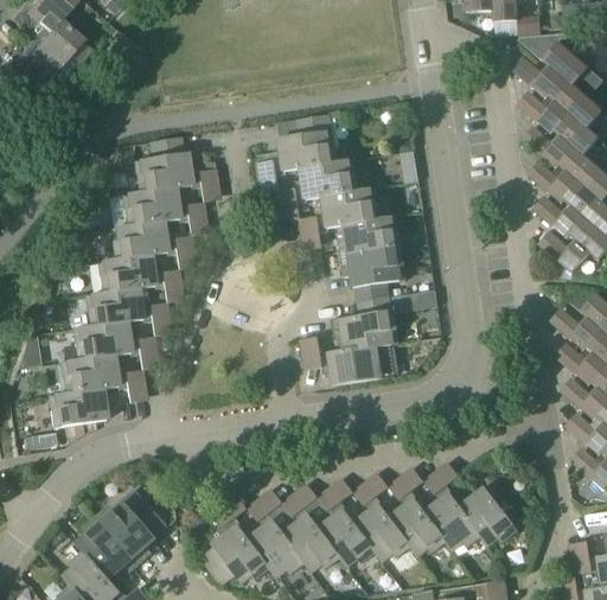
[(36,0),(26,10),(44,25),(34,36),(39,40),(59,18),(61,19),(76,0),(36,0)]
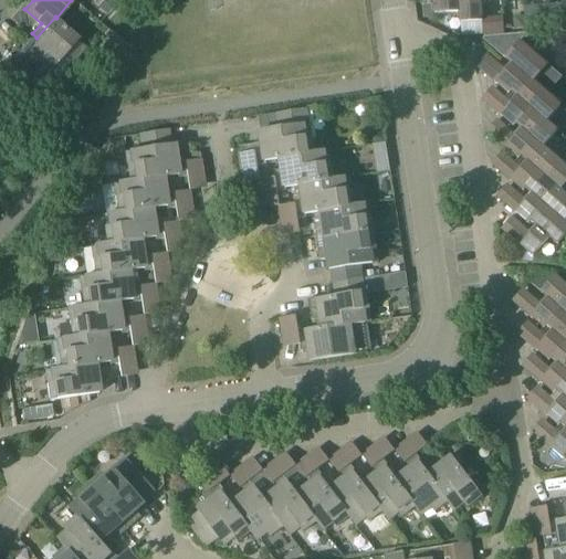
[(100,0),(98,1),(106,9),(114,0),(100,0)]
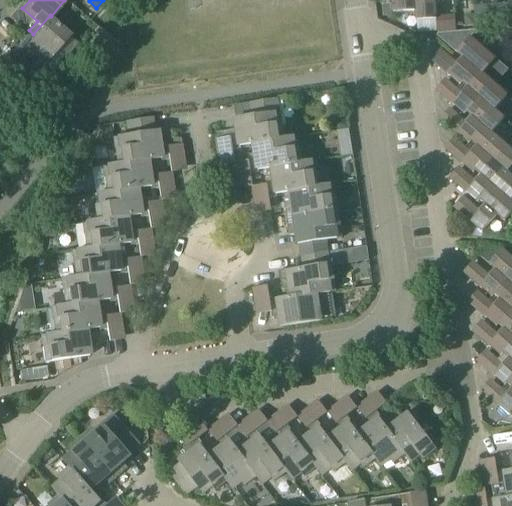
[(391,11),(390,0),(382,0),(383,12),(391,11)]
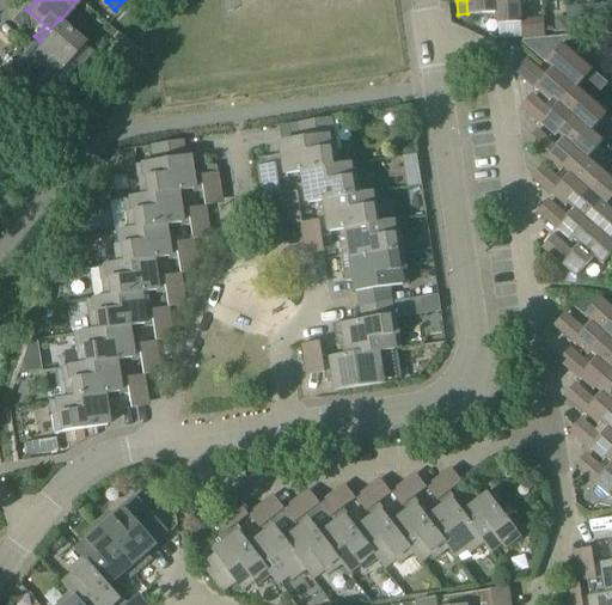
[(467,0),(469,10),(496,8),(496,19),(520,18),(519,0),(467,0)]
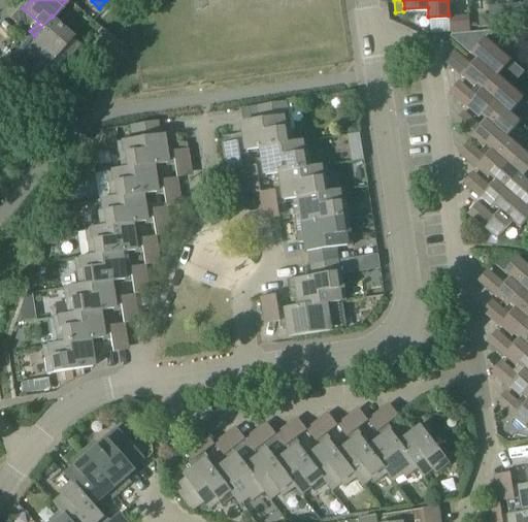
[(527,0),(507,1),(508,20),(527,19),(527,0)]
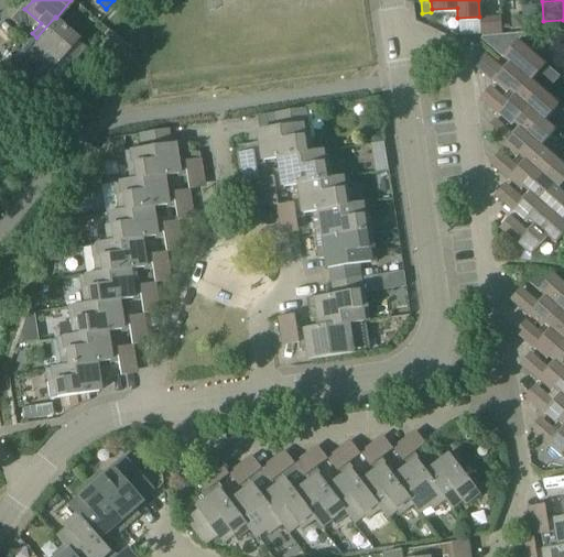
[(542,1),(523,2),(524,23),(543,21),(542,1)]
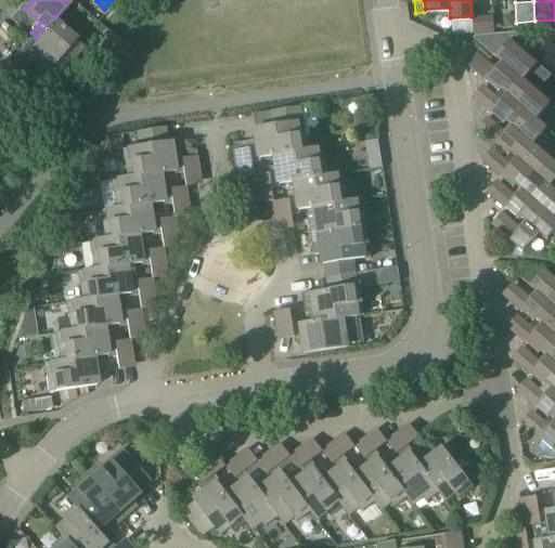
[(493,29),(492,11),(482,12),(483,30),(489,29),(493,29)]
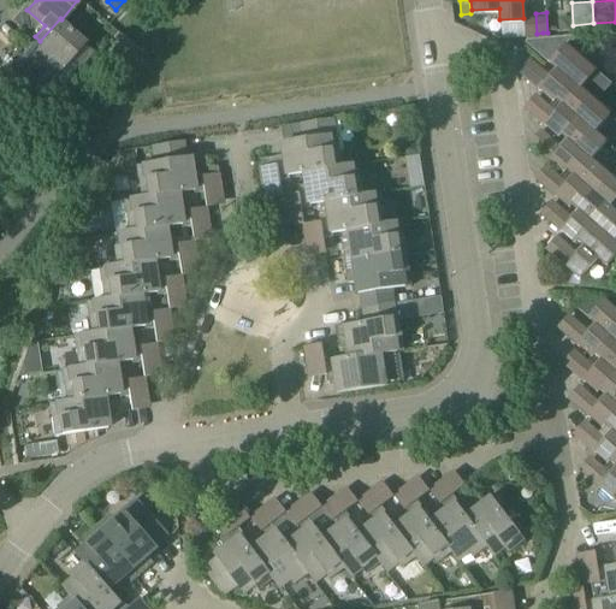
[(569,12),(557,12),(558,24),(558,25),(570,24),(569,12)]
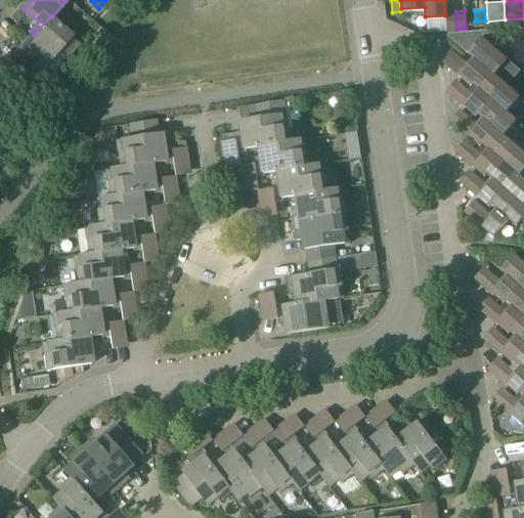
[(71,35),(72,34),(52,16),(51,15),(34,35),(26,45),(40,58),(32,68),(38,73),(45,65),(52,70),(78,41),(71,35)]
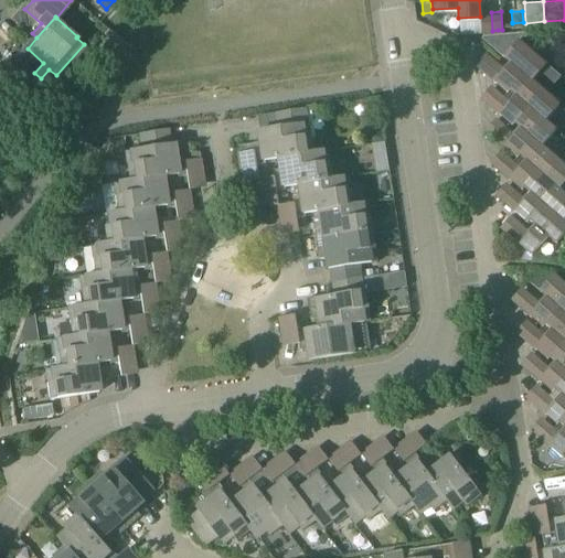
[(100,42),(109,50),(120,38),(112,29),(107,34),(100,42)]
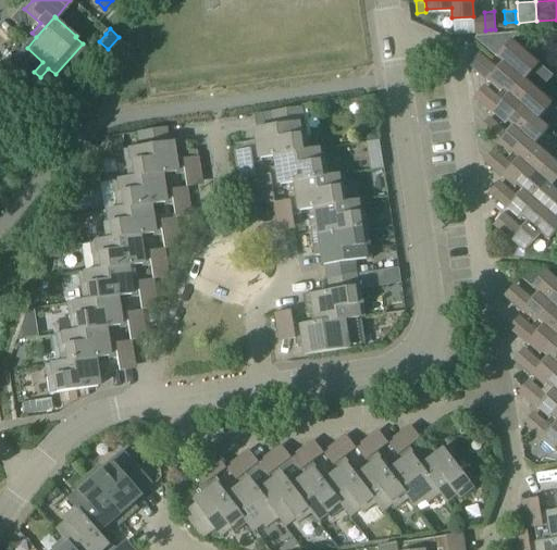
[(552,72),(539,60),(511,36),(497,52),(504,58),(487,76),(499,88),(503,85),(502,85),(516,69),(524,76),(524,75),(537,87),(552,72)]
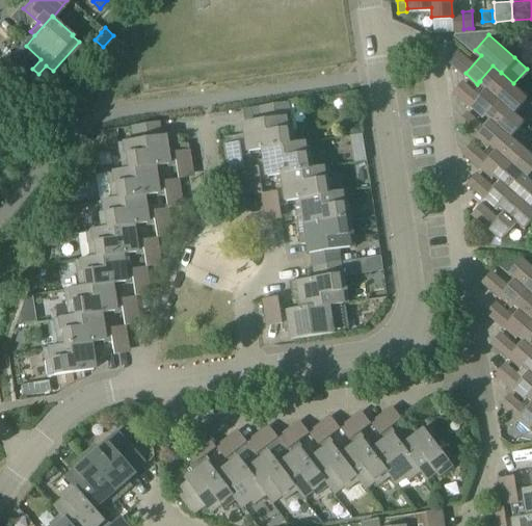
[(486,86),(471,104),(482,114),(484,112),(498,97),(505,103),(513,110),(527,95),(513,83),(501,72),(501,73),(493,66),(479,81),(480,81),(486,86)]
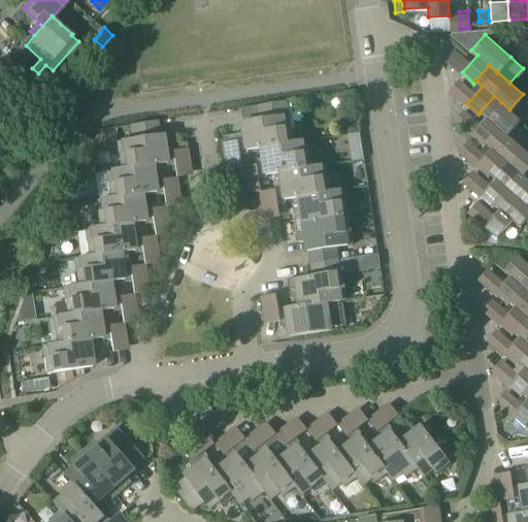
[(494,96),(481,111),(487,117),(471,134),(483,144),(485,141),(498,126),(506,133),(520,118),(509,109),(501,102),(494,96)]
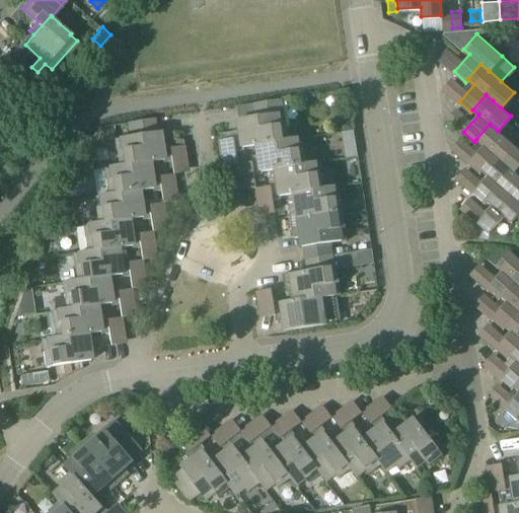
[(236,103),(240,128),(217,132),(218,139),(233,137),(233,138),(242,137),(243,144),(256,142),(286,138),(280,96),(236,103)]
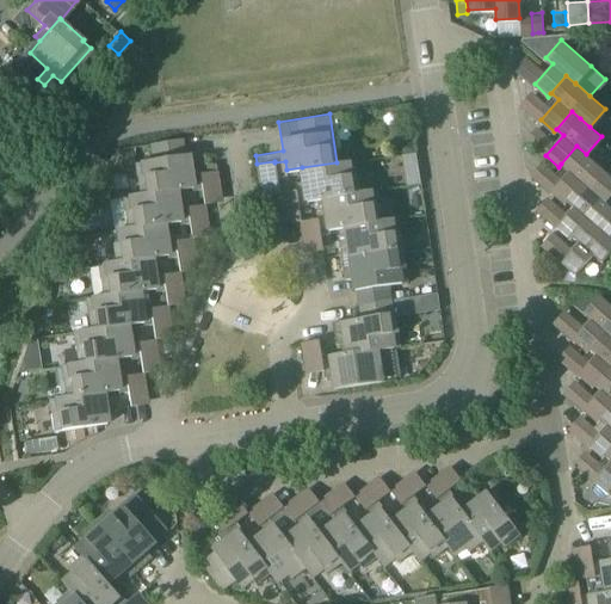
[(402,151),(414,148),(412,137),(400,139),(402,151)]
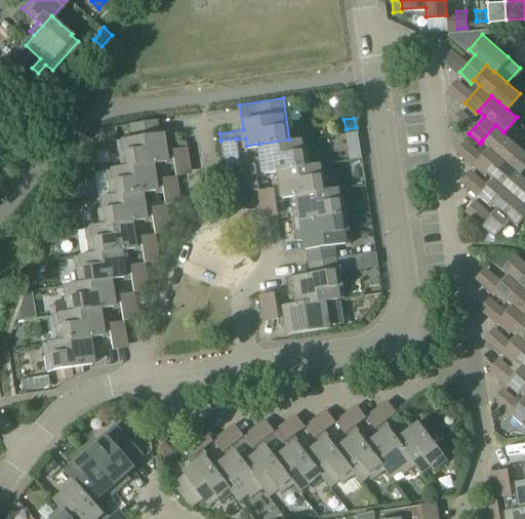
[(482,141),(488,147),(473,163),(485,173),(487,170),(500,155),(508,162),(509,162),(520,171),(524,165),(524,150),(503,132),(495,125),(482,141)]
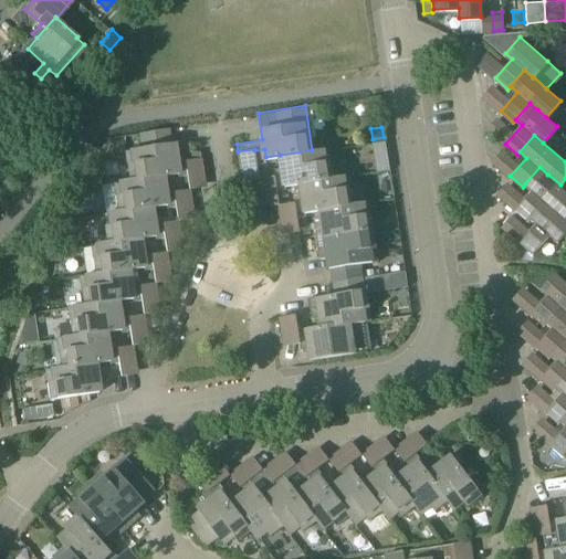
[(174,162),(184,160),(182,159),(199,157),(198,149),(173,154),(170,143),(124,149),(128,177),(128,178),(160,172),(160,173),(175,171),(174,162)]
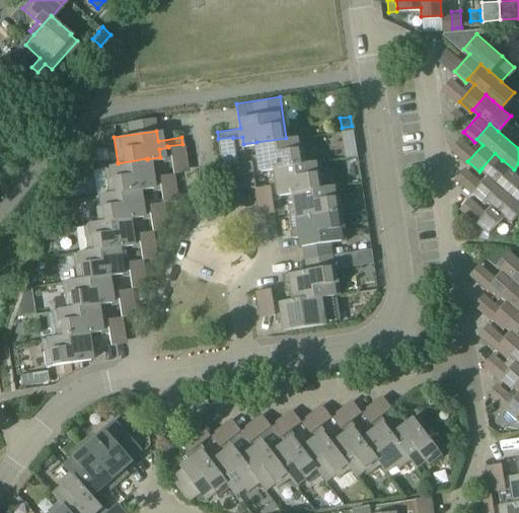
[(256,142),(258,152),(250,153),(251,162),(261,161),(261,169),(275,166),(305,162),(305,161),(301,136),(286,138),(256,142)]
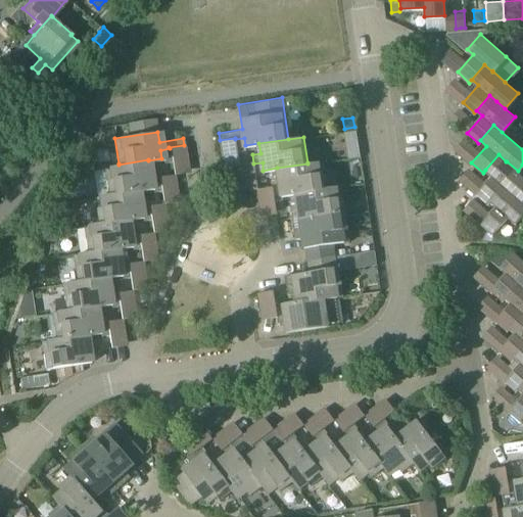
[(245,148),(245,145),(244,138),(235,139),(237,149),(245,148)]
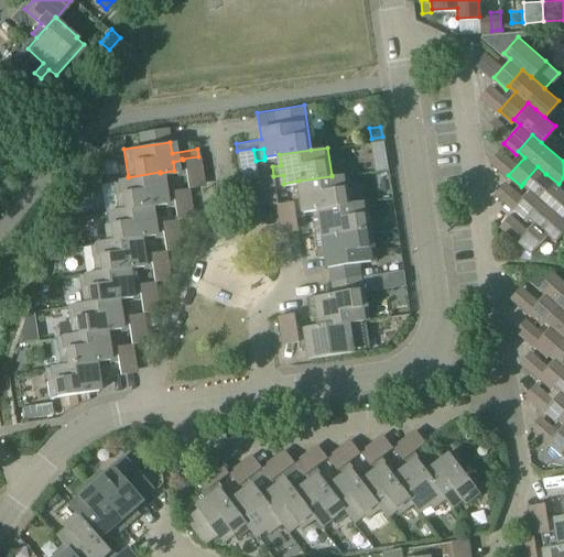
[(184,172),(183,160),(173,162),(174,171),(174,173),(184,172)]
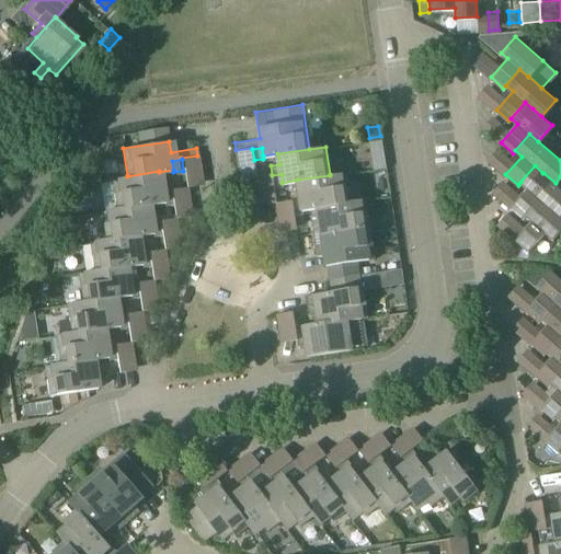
[(527,188),(511,207),(523,218),(525,215),(539,198),(548,206),(548,205),(560,216),(560,214),(560,188),(556,183),(544,173),(542,173),(535,165),(521,182),(527,188)]
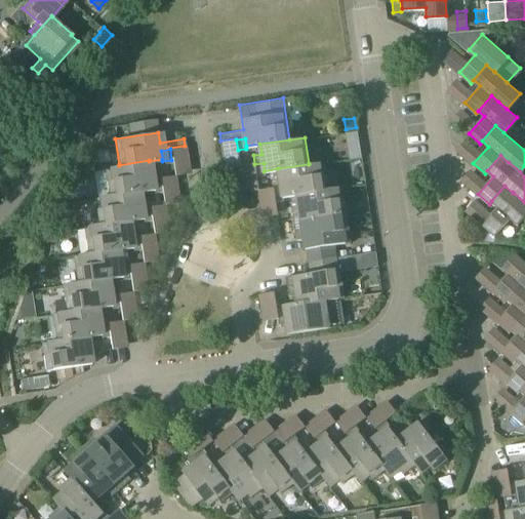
[(119,165),(119,164),(104,167),(108,194),(108,195),(137,190),(137,191),(152,189),(150,180),(159,178),(157,170),(150,171),(149,161),(149,160),(119,165)]
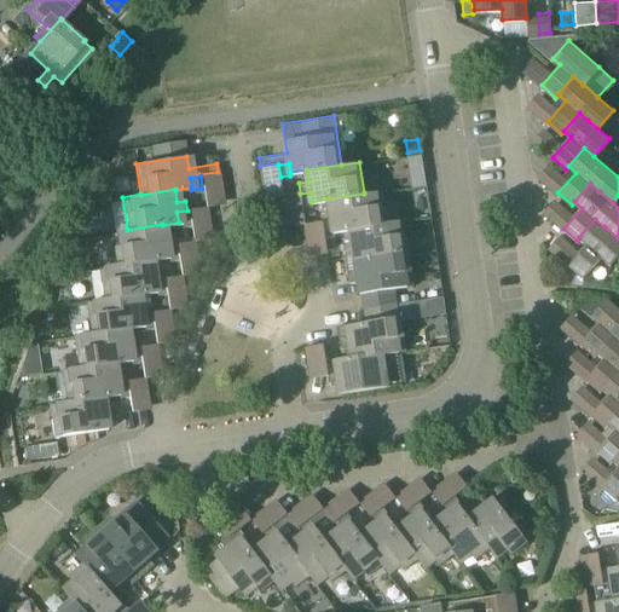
[(328,198),(330,211),(319,212),(322,224),(333,221),(334,231),(351,227),(385,223),(385,221),(380,190),(364,192),(364,194),(328,198)]
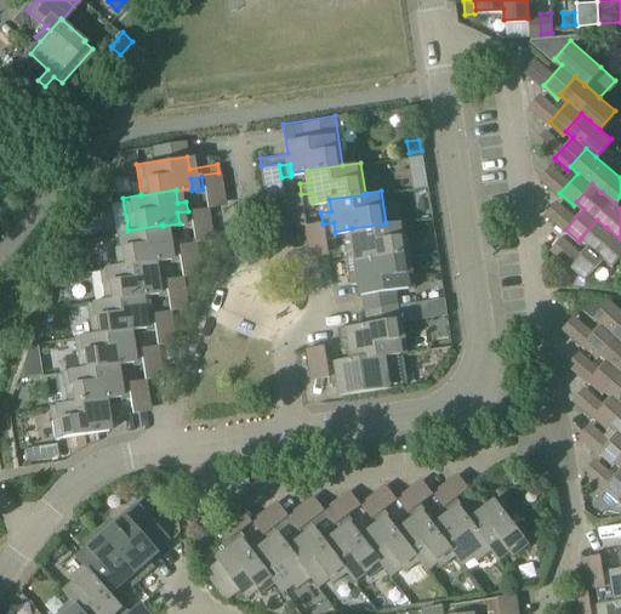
[(312,193),(301,194),(303,206),(313,205),(312,203),(312,193)]
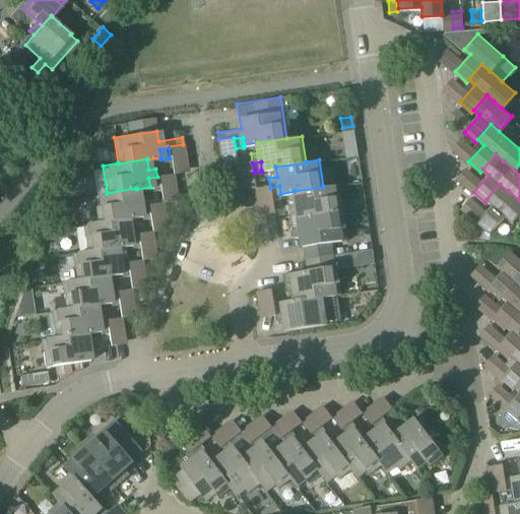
[(158,187),(157,177),(148,178),(150,187),(151,188),(158,187)]
